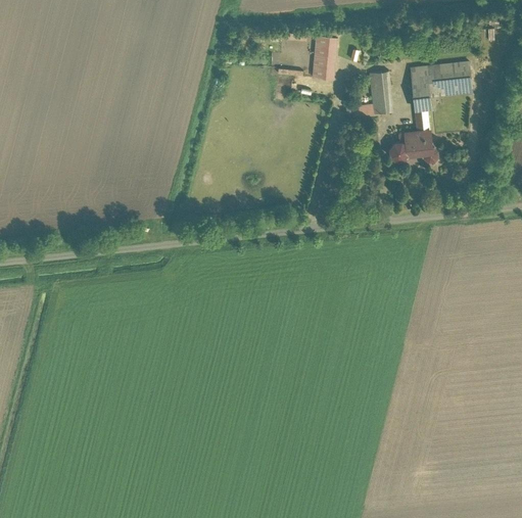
[(487,25),(488,32),(477,33),(477,44),(497,43),(496,24),(487,25)]
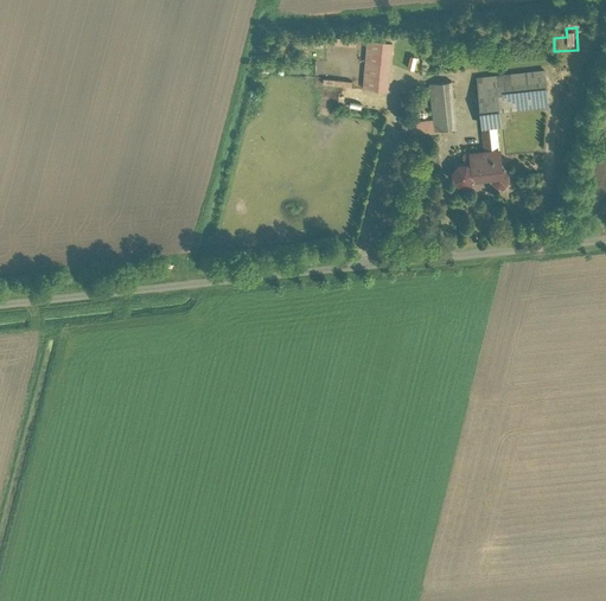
[(391,44),(365,42),(363,91),(388,93),(391,44)]
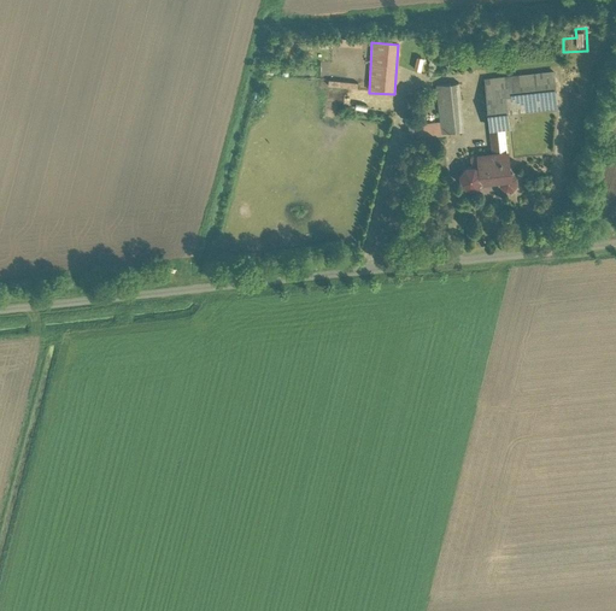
[(555,72),(484,81),(488,130),(505,128),(510,128),(510,117),(558,112),(555,72)]
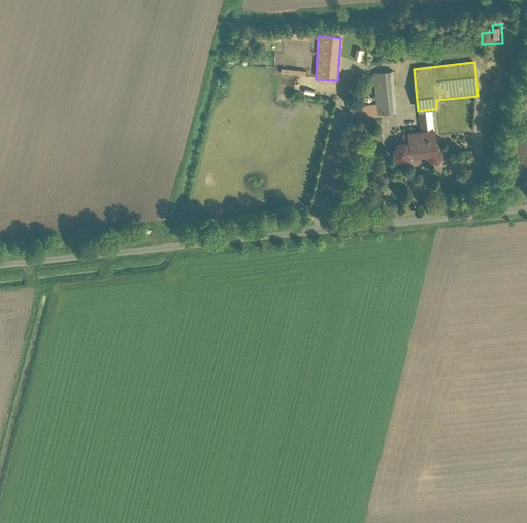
[(393,72),(372,75),(377,116),(398,113),(393,72)]
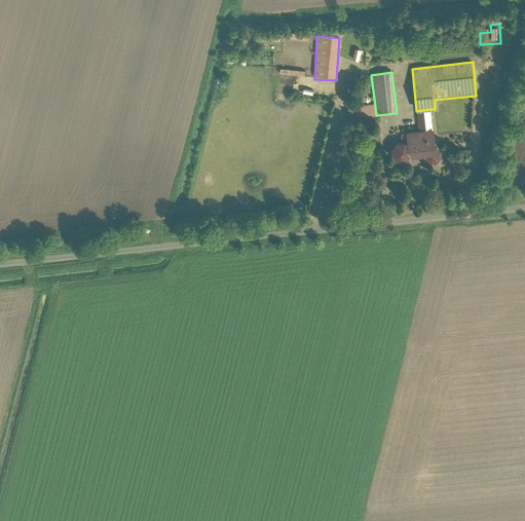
[(437,151),(430,109),(416,111),(415,111),(418,131),(406,132),(407,140),(397,142),(391,148),(392,156),(399,162),(404,161),(410,157),(424,155),(425,161),(430,164),(438,164),(442,159),(440,153),(437,151)]
